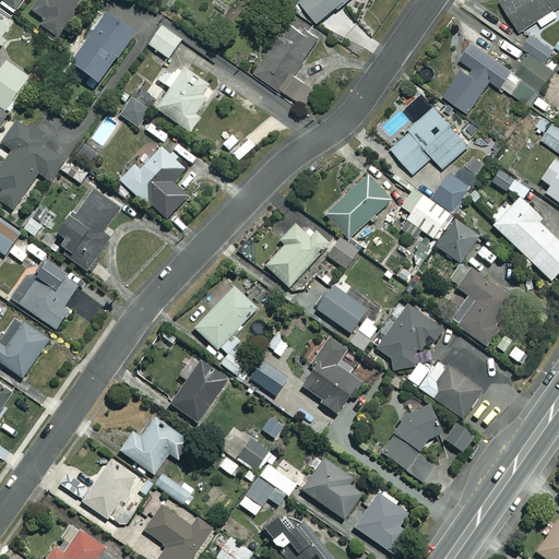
[(0,3),(15,15),(25,0),(0,0),(0,1),(0,3)]
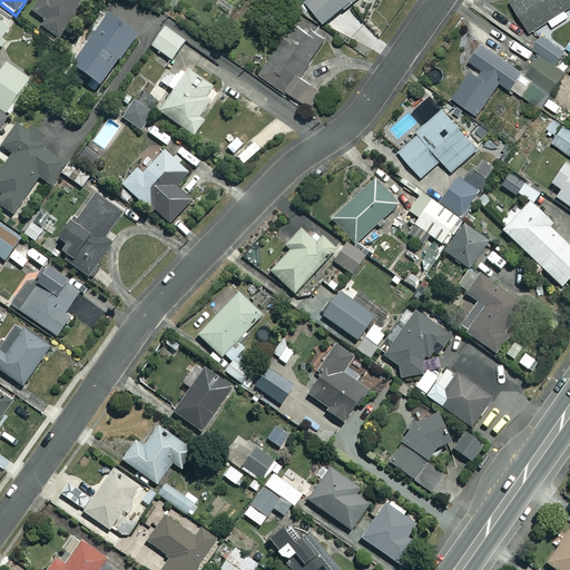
[(39,0),(31,10),(45,20),(40,27),(57,40),(87,0),(39,0)]
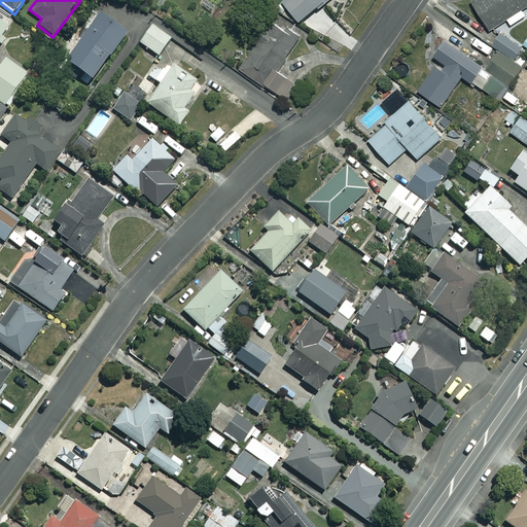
[(282,0),(300,21),(319,4),(320,6),(327,0),(282,0)]
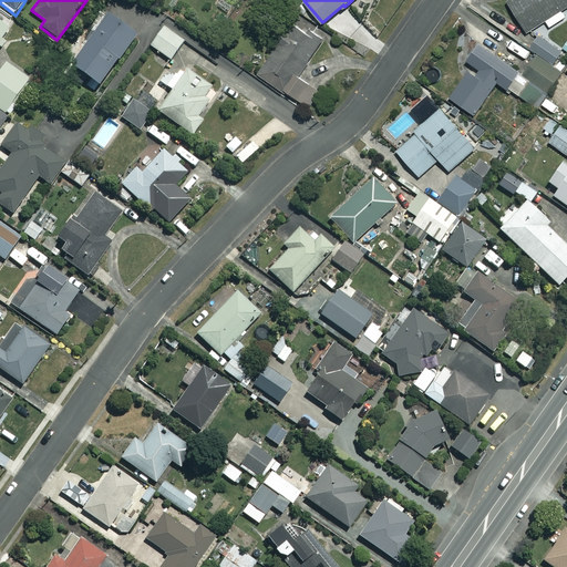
[(566,4),(566,0),(509,0),(507,1),(527,31),(545,20),(549,27),(565,17),(560,9),(566,4)]
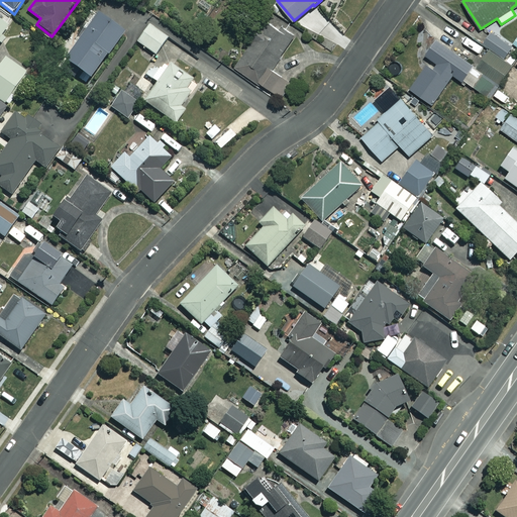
[(0,42),(2,43),(6,37),(1,34),(12,18),(0,9),(0,42)]
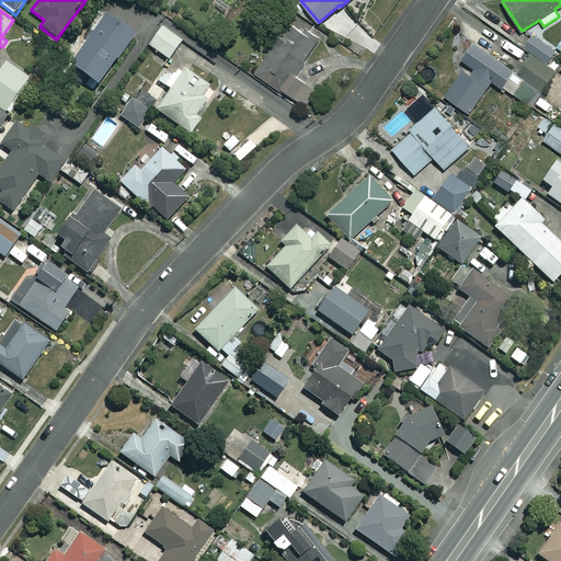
[(134,34),(106,13),(70,64),(98,83),(134,34)]
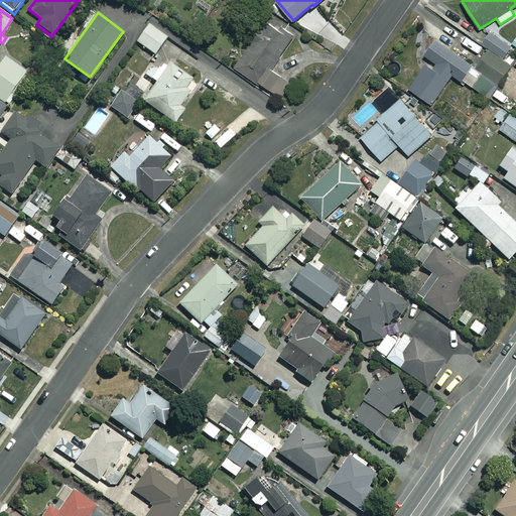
[(293,33),(267,16),(235,67),(277,94),(288,77),(272,67),(293,33)]
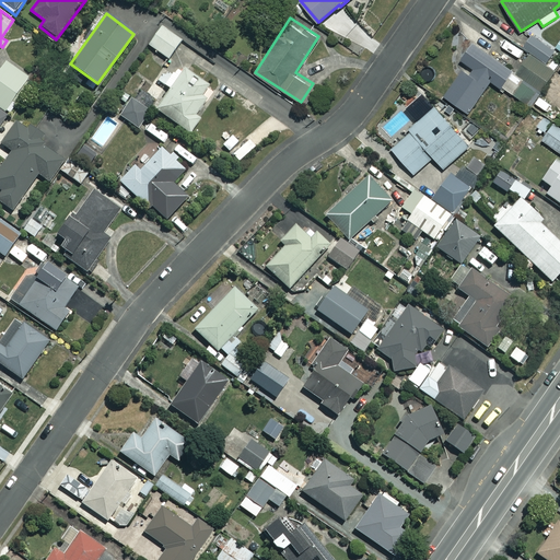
[(181,41),(162,26),(149,45),(167,58),(181,41)]
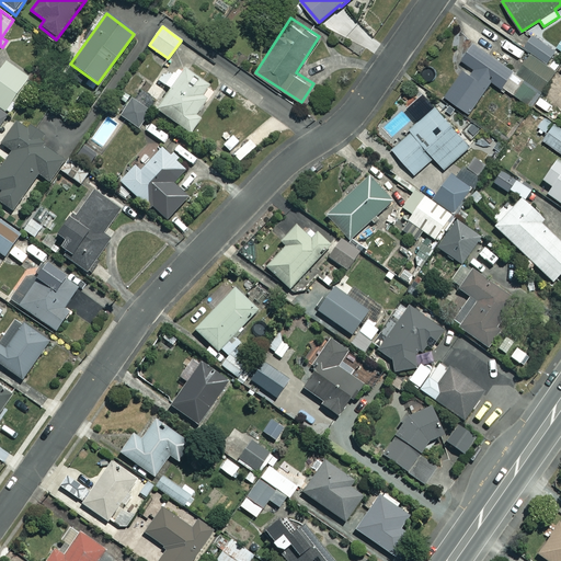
[(554,49),(533,34),(524,47),(531,53),(525,63),(519,58),(512,69),(473,43),(458,65),(465,69),(446,96),(470,113),(493,79),(530,105),(554,71),(545,65),(554,49)]
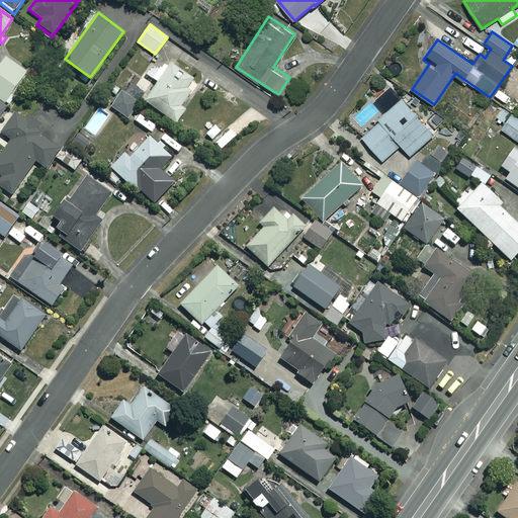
[(0,64),(0,98),(6,103),(27,71),(5,57),(0,64)]
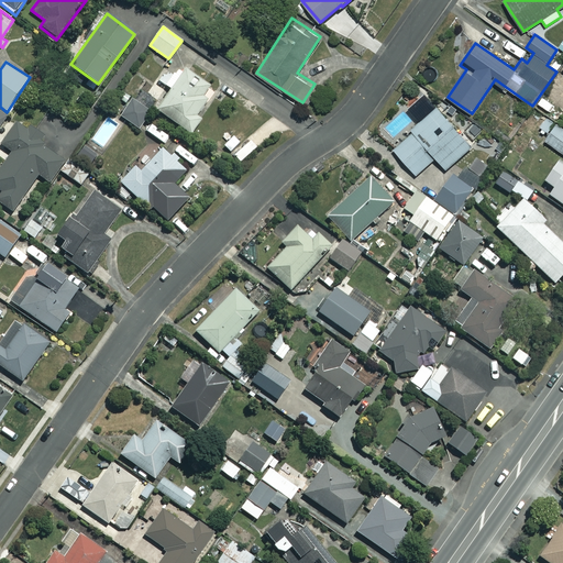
[(184,67),(181,72),(168,62),(152,86),(144,80),(119,117),(140,131),(155,108),(191,133),(210,106),(201,99),(211,86),(184,67)]
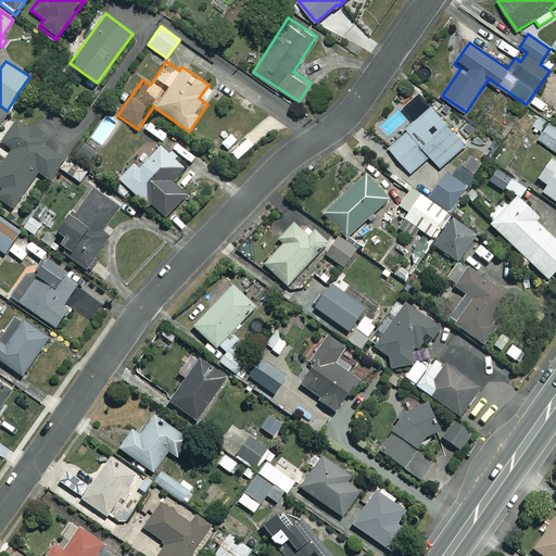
[(466,144),(432,105),(407,128),(409,130),(390,147),(411,172),(430,155),(440,166),(466,144)]
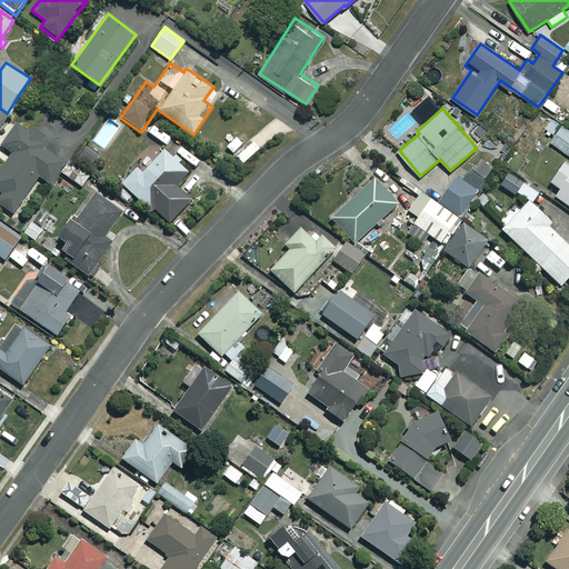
[(508,125),(491,112),(483,123),(499,136),(508,125)]
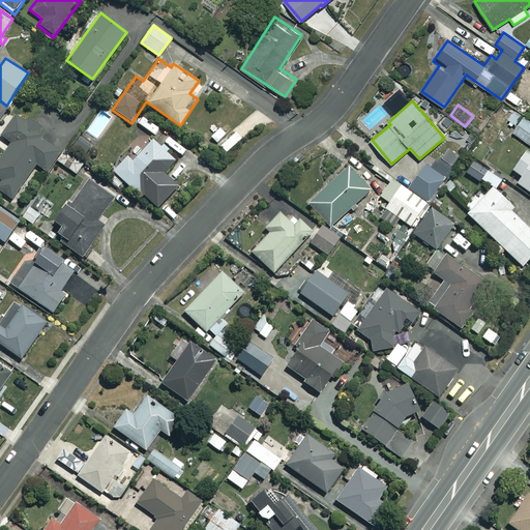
[(529,143),(529,120),(514,110),(507,121),(517,127),(513,131),(529,143)]
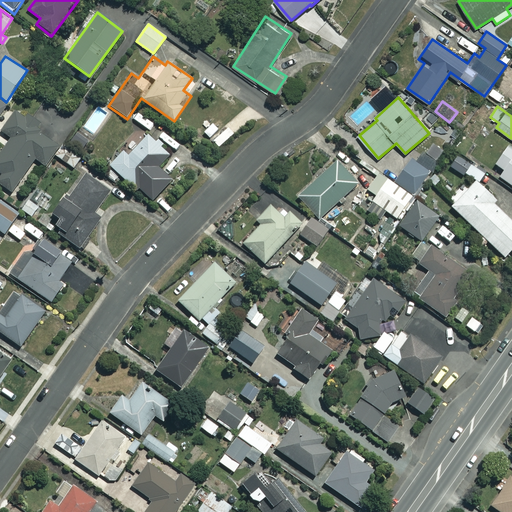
[(28,119),(16,110),(1,131),(11,138),(0,153),(0,172),(1,174),(0,175),(0,183),(12,193),(36,159),(47,167),(55,155),(73,168),(82,155),(66,144),(78,127),(56,113),(46,128),(29,116),(28,119)]
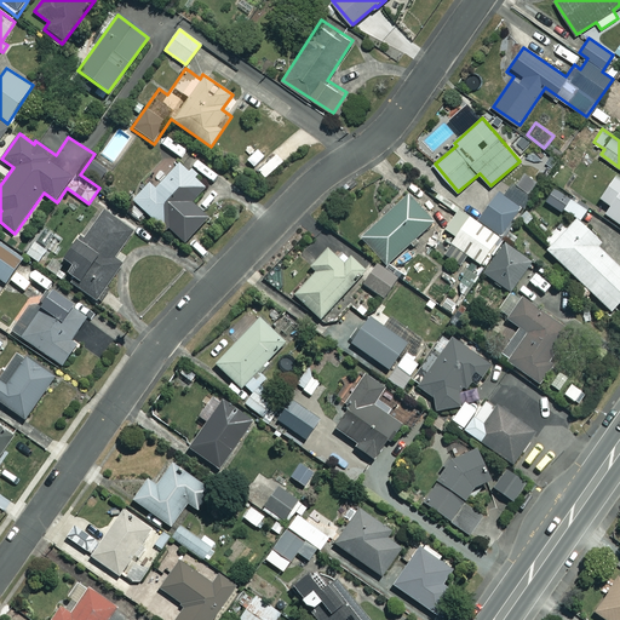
[(555,164),(540,147),(529,158),(544,173),(555,164)]
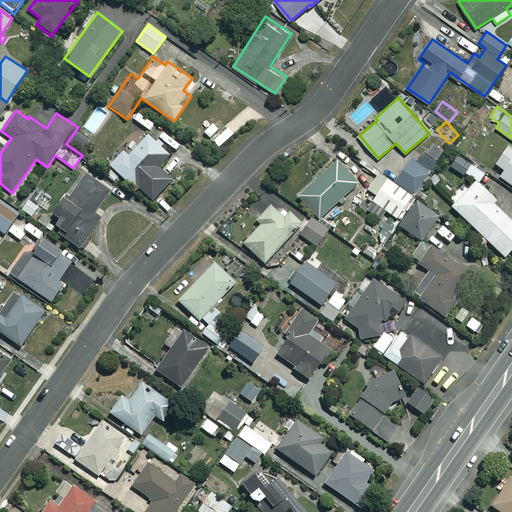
[(157,138),(154,141),(147,134),(128,155),(123,151),(109,165),(136,190),(169,155),(161,147),(163,144),(157,138)]
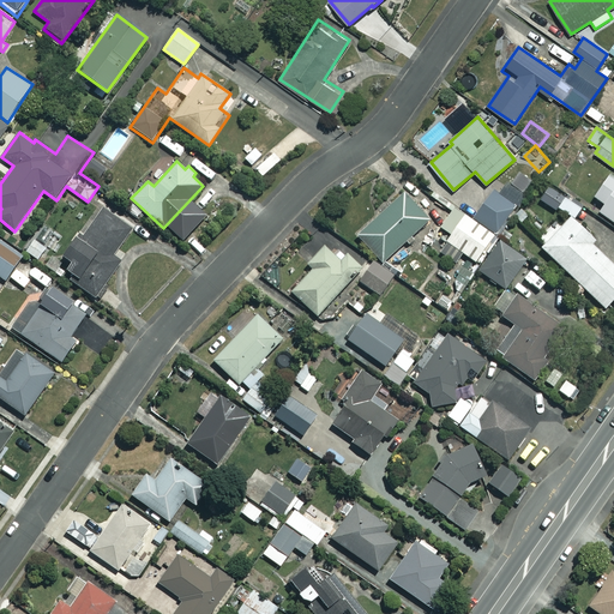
[(613,178),(609,174),(594,197),(603,205),(599,212),(613,223),(613,178)]
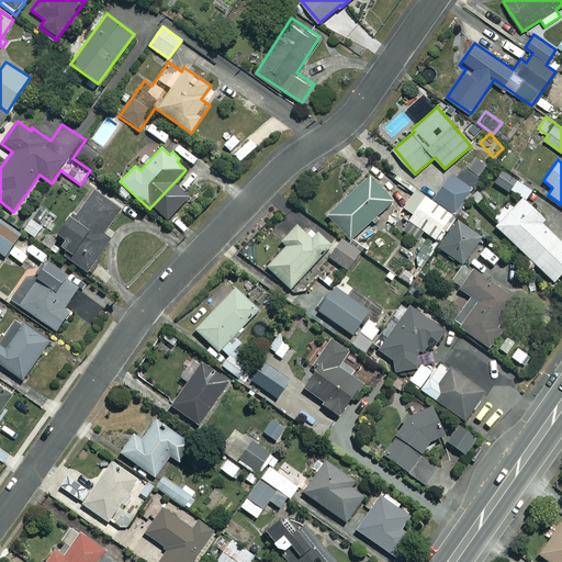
[(471,189),(451,175),(433,200),(453,215),(471,189)]
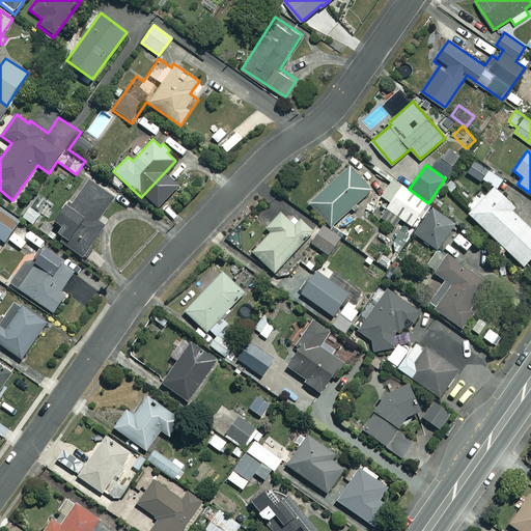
[(370,190),(347,166),(308,203),(331,227),(370,190)]
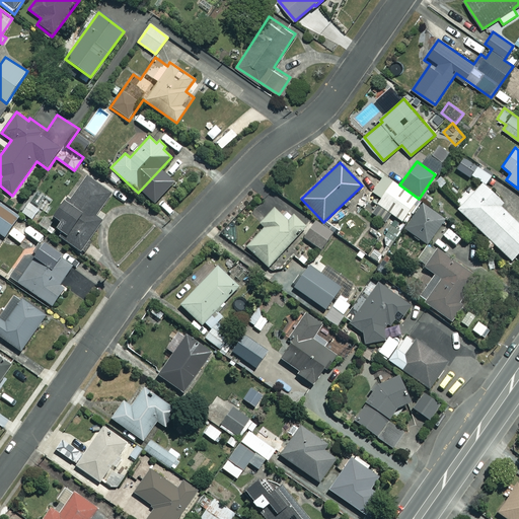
[(491,176),(477,167),(471,175),(485,184),(491,176)]
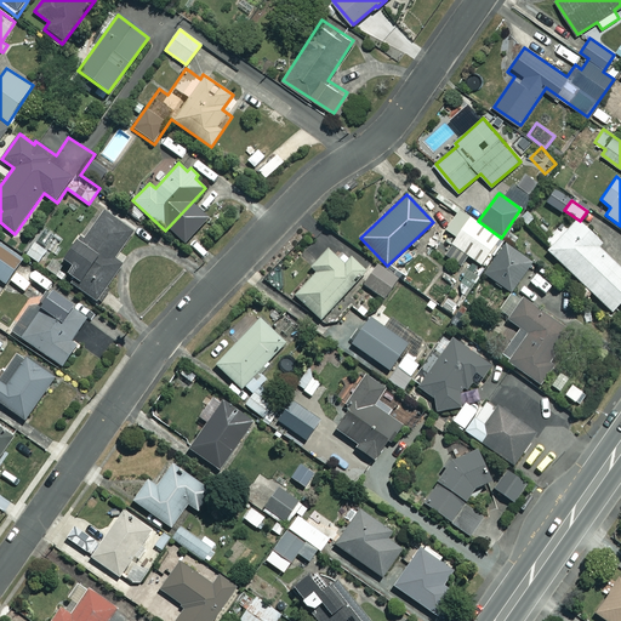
[(132,231),(104,211),(83,243),(78,239),(63,260),(72,266),(67,273),(80,283),(77,289),(96,303),(123,265),(113,258),(132,231)]
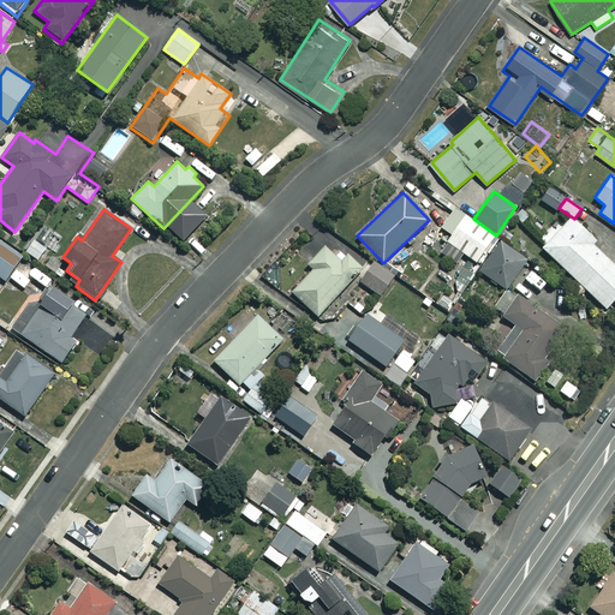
[(494,236),(465,215),(446,242),(476,262),(494,236)]
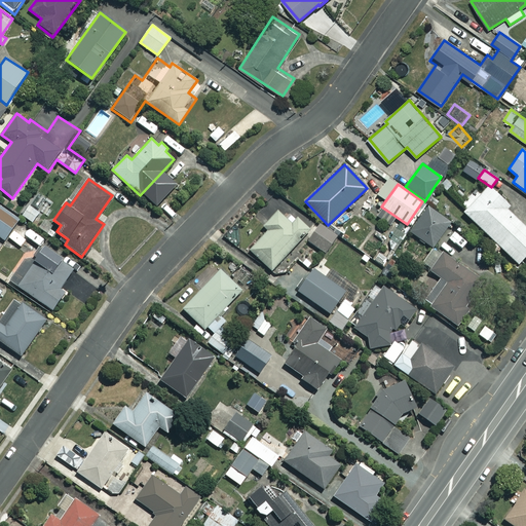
[(510,205),(488,186),(463,213),(518,264),(524,257),(525,258),(525,228),(506,210),(510,205)]
